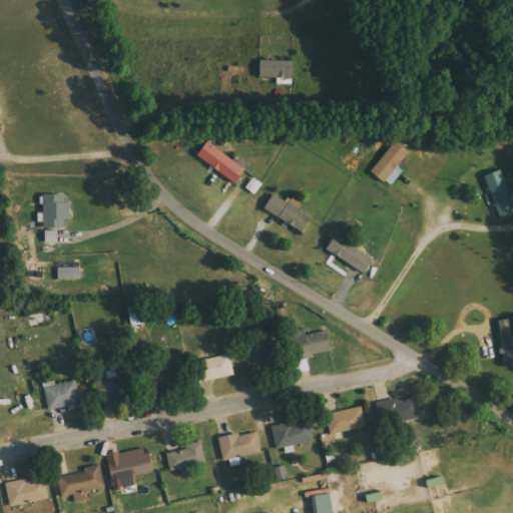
[(262,84),(293,82),(293,61),(262,62),(262,84)]
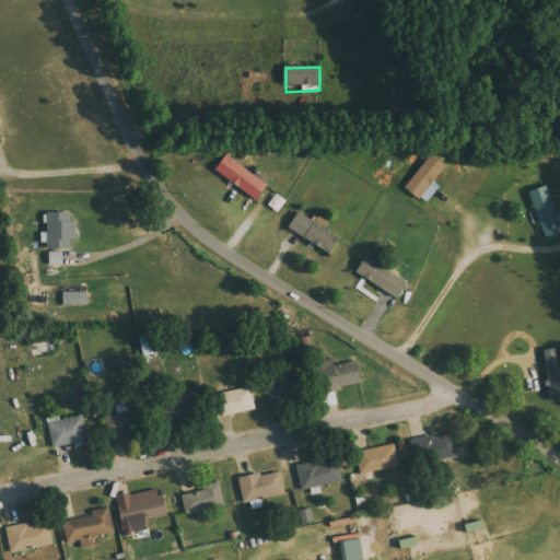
[(447,167),(433,155),(406,185),(427,203),(442,187),(435,182),(447,167)]
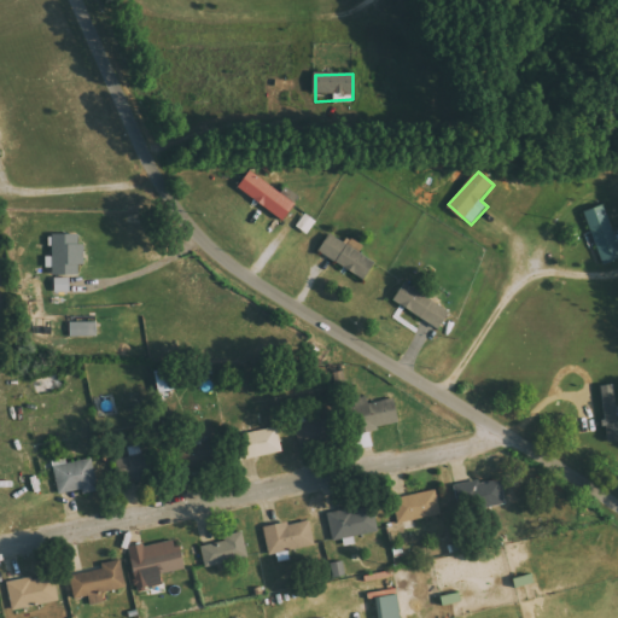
[(299,199),(250,173),(240,191),(290,219),(299,199)]
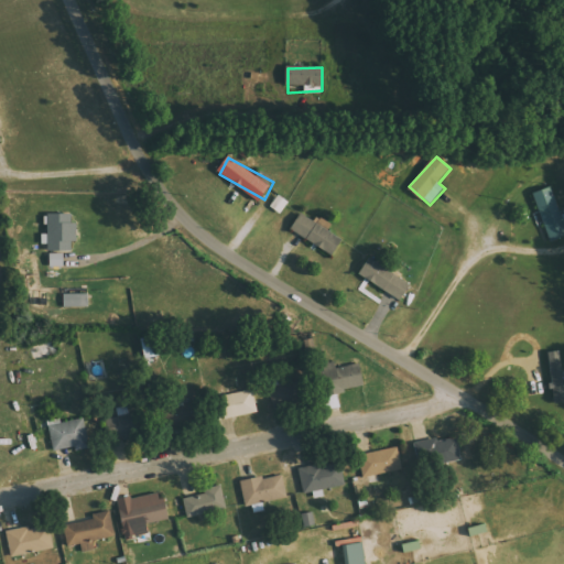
[(563,237),(563,215),(563,216),(554,187),(534,193),(550,242),(563,237)]
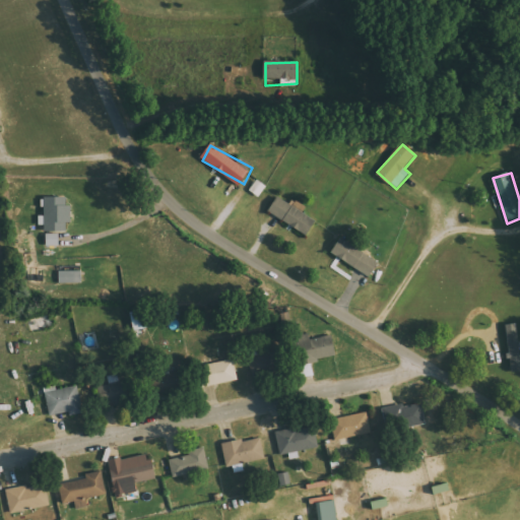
[(308,206),(296,200),(294,204),(278,196),(269,211),(309,236),(318,220),(304,212),(308,206)]
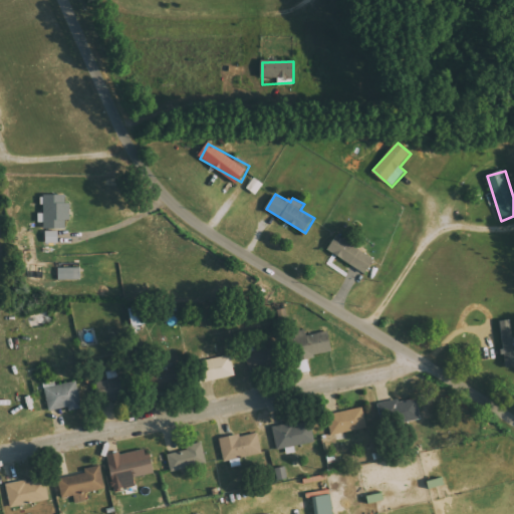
[(60,244),(60,229),(67,229),(67,220),(71,220),(70,195),(45,195),(46,214),(39,214),(39,223),(45,223),(45,230),(47,230),(47,244),(60,244)]
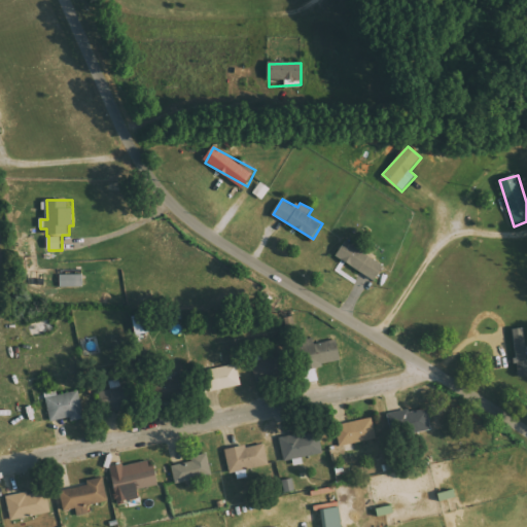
[(23,238),(25,258),(33,257),(31,237),(23,238)]
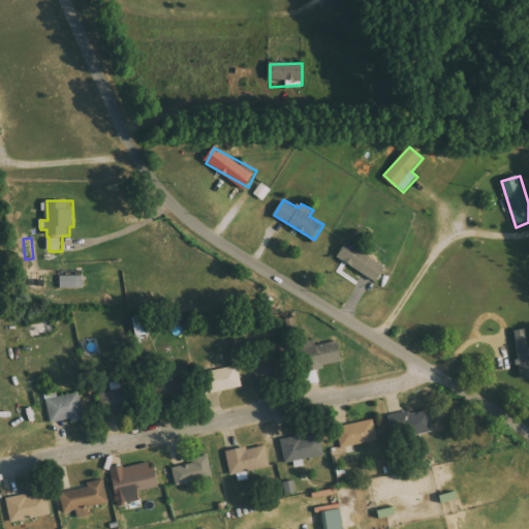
[(379,280),(387,265),(345,243),(337,258),(379,280)]
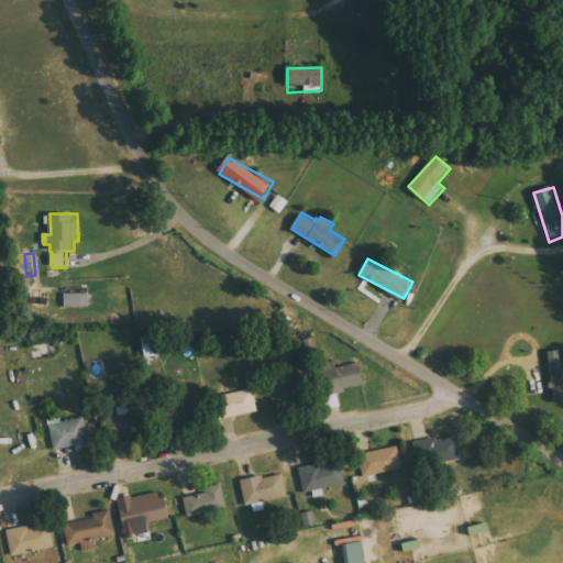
[(146,357),(164,355),(162,335),(144,338),(146,357)]
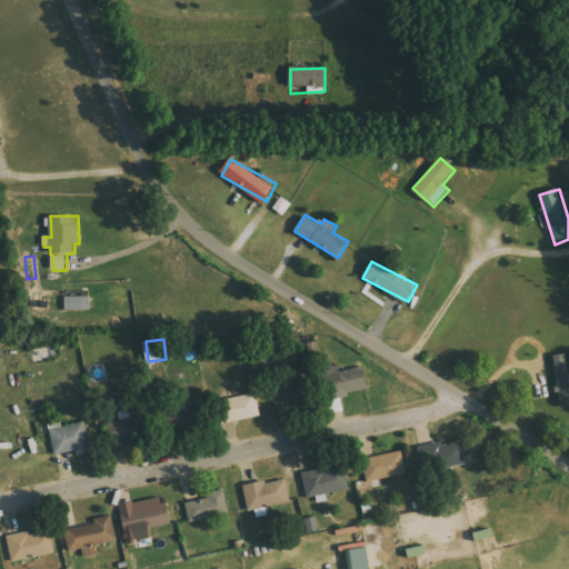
[(553,356),(559,408),(568,406),(568,372),(567,355),(553,356)]
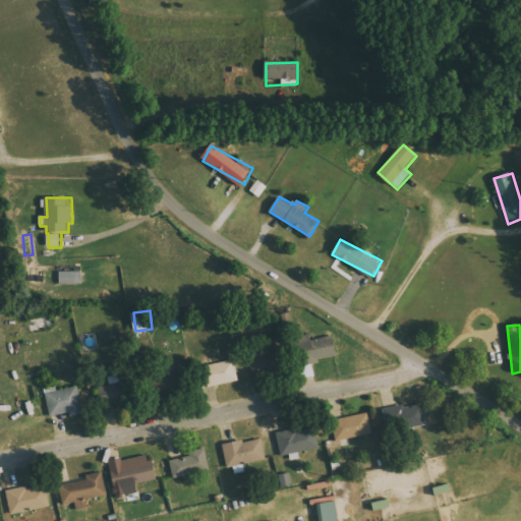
[(338,358),(336,336),(307,339),(309,360),(338,358)]
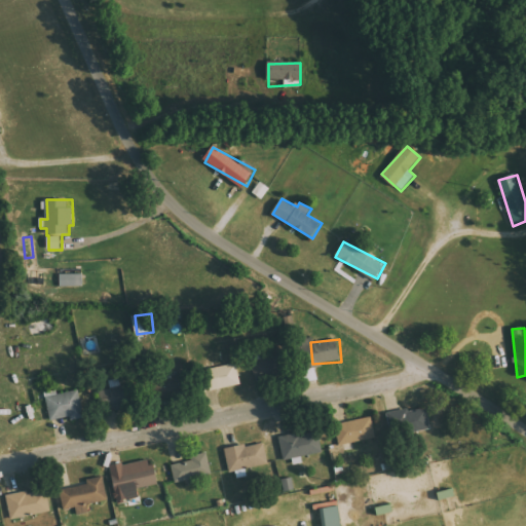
[(241,385),(237,364),(210,370),(214,390),(241,385)]
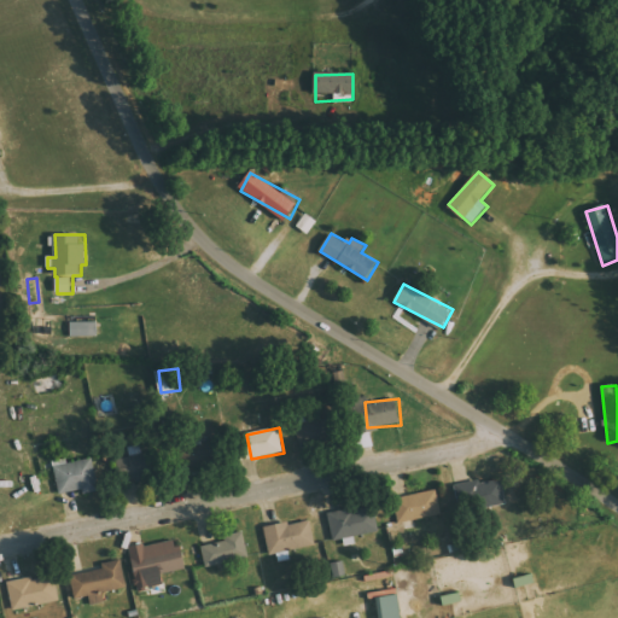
[(124,481),(152,481),(151,455),(124,456),(124,481)]
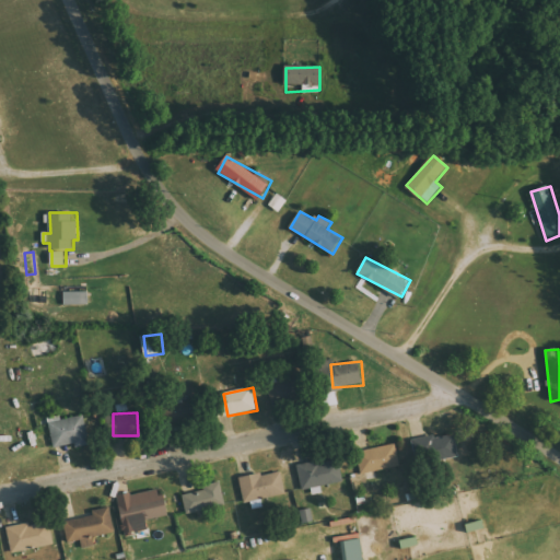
[(62,420),(61,416),(49,418),(55,447),(77,443),(78,448),(91,445),(84,416),(62,420)]
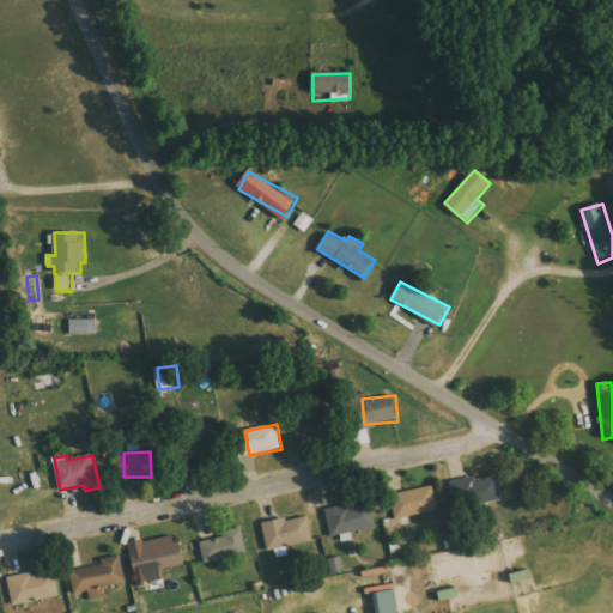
[(498,475),(455,484),(459,507),(502,498),(498,475)]
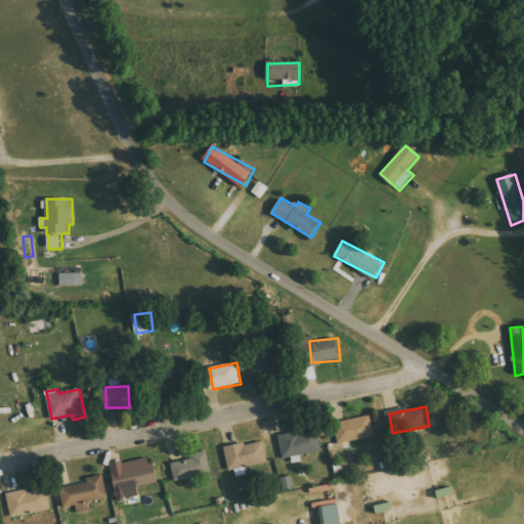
[(375,437),(370,417),(326,426),(329,437),(337,435),(339,444),(375,437)]
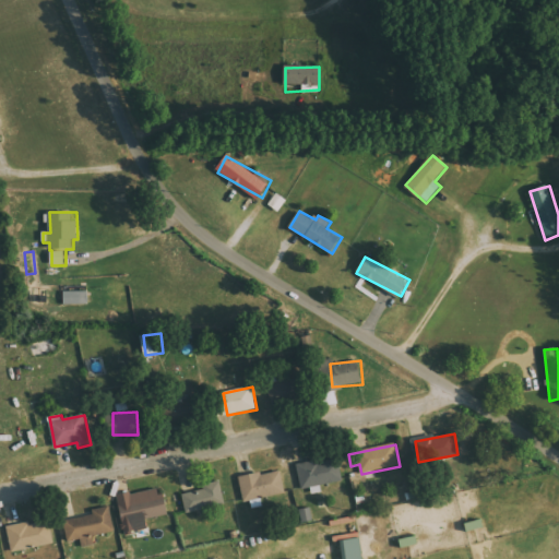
[(298,464),(301,488),(343,483),(340,459),(298,464)]
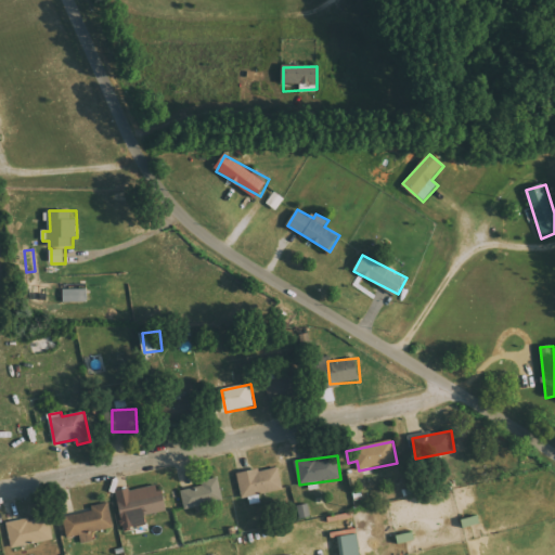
[(284,490),(280,466),(237,475),(243,499),(284,490)]
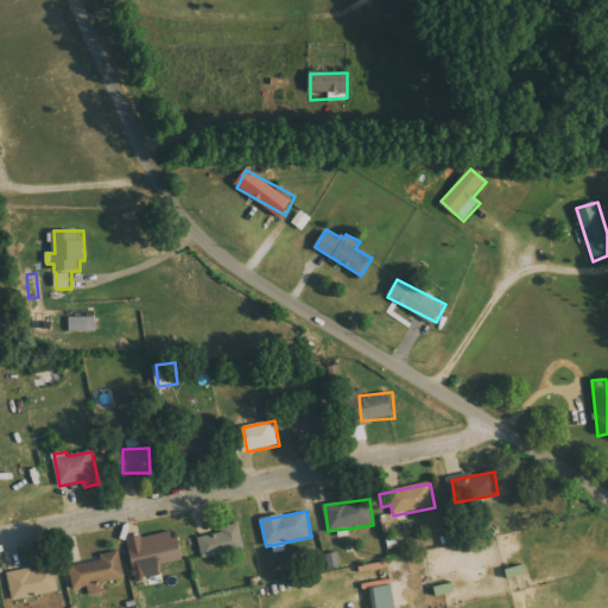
[(246,549),(240,526),(198,537),(204,558),(246,549)]
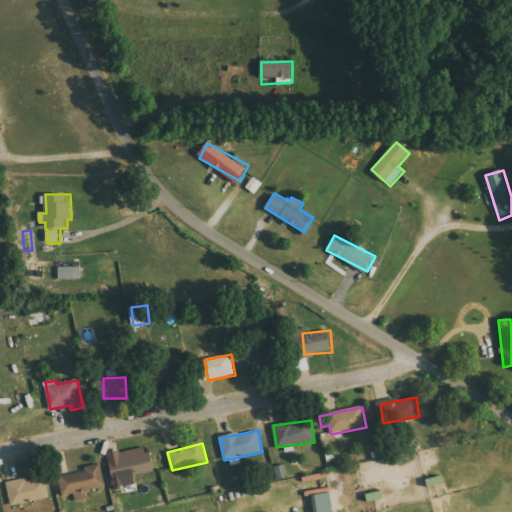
[(108,455),(114,480),(151,472),(150,470),(154,469),(149,446),(108,455)]
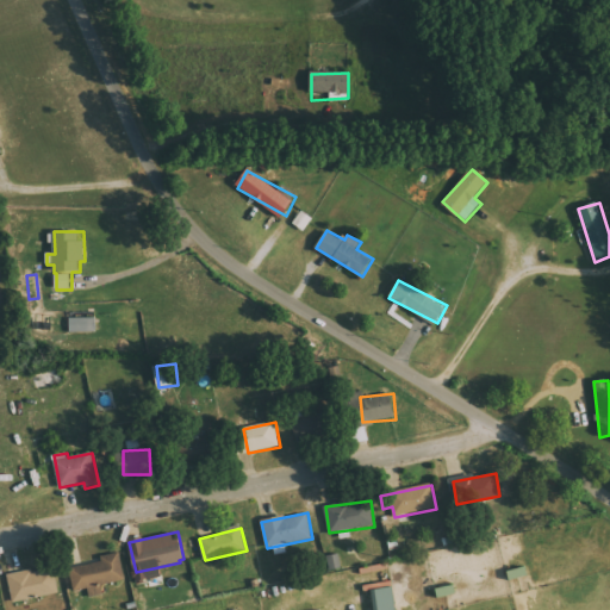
[(104,562),(70,568),(75,591),(126,582),(122,553),(103,556),(104,562)]
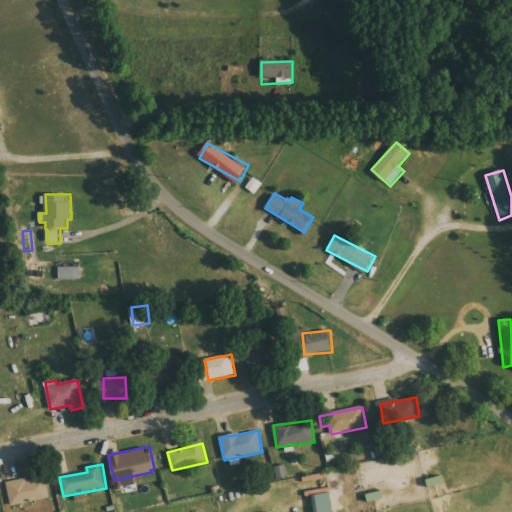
[(7,484),(11,506),(51,498),(46,476),(7,484)]
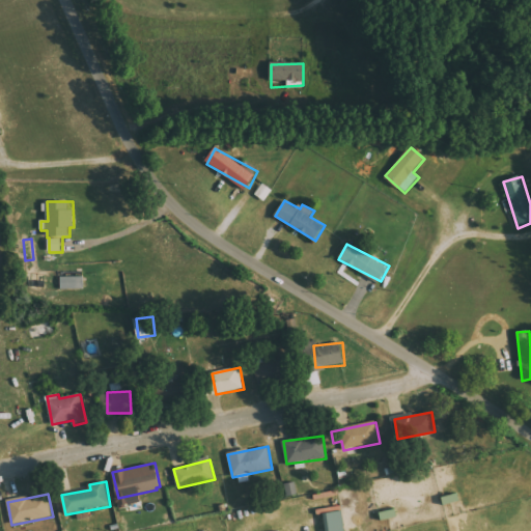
[(383,522),(398,518),(396,509),(382,512),(383,522)]
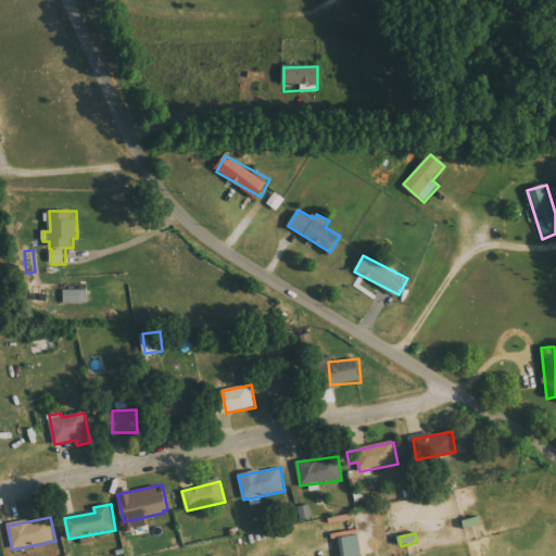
[(363,555),(361,536),(342,539),(343,555),(363,555)]
